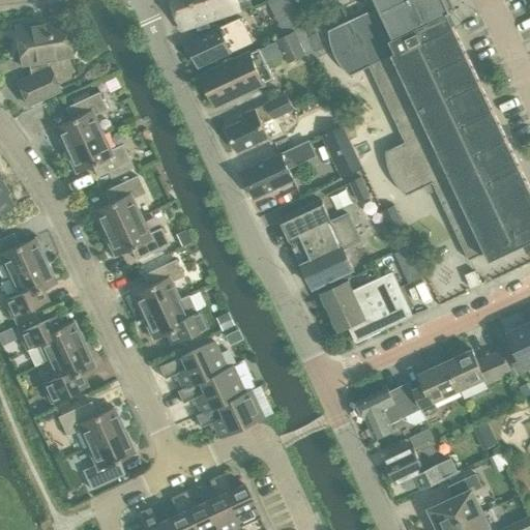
[(170,0),(181,31),(240,10),(236,0),(170,0)]
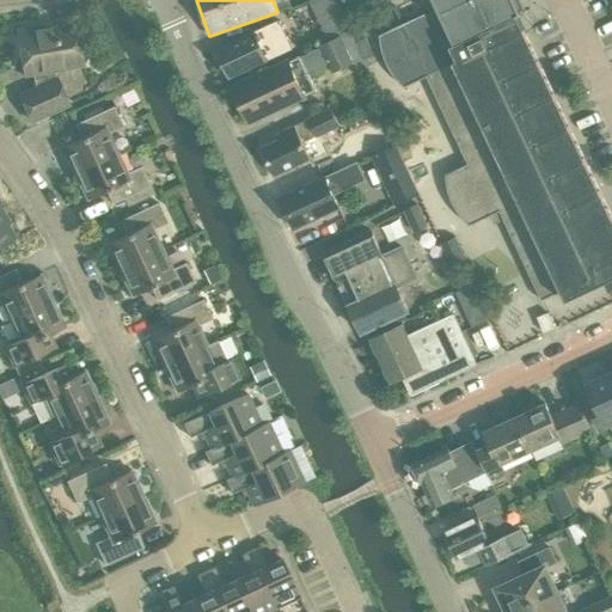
[(314,0),(311,2),(328,37),(348,26),(335,0),(314,0)]
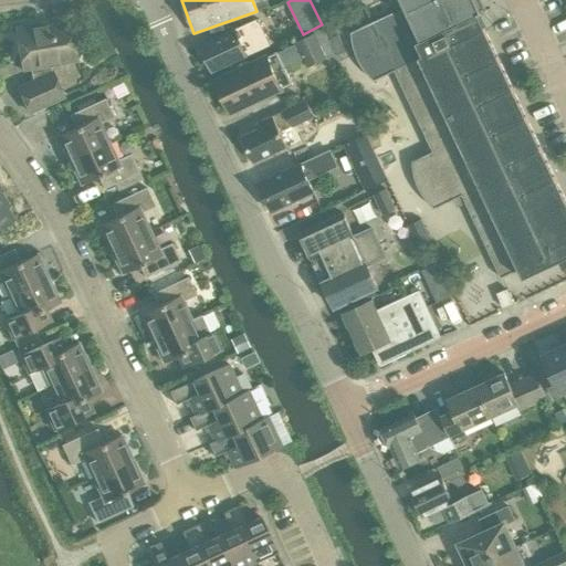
[(402,0),(407,9),(402,11),(417,42),(479,13),(483,11),(477,0),(402,0)]
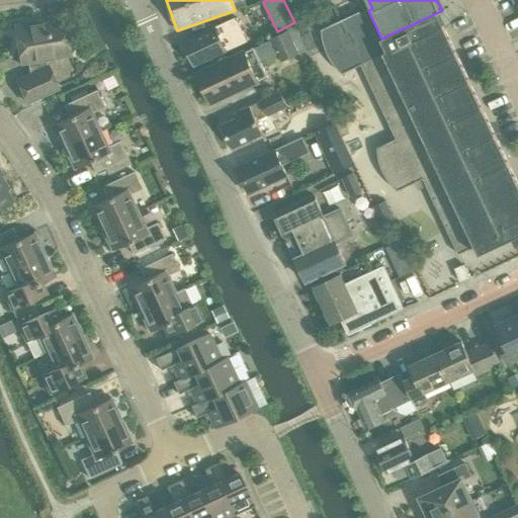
[(381,38),(368,10),(362,13),(361,11),(341,20),(321,29),(322,34),(322,37),(323,40),(323,42),(324,46),(325,49),(326,53),(329,58),(332,62),(334,66),(338,70),(342,74),(361,65),(397,139),(377,148),(377,152),(377,155),(378,159),(379,163),(380,167),(382,172),(384,175),(386,178),(387,180),(391,183),(393,186),(397,190),(398,190),(423,178),(458,254),(476,247),(480,255),(517,236),(517,181),(441,18),(438,12),(381,38)]
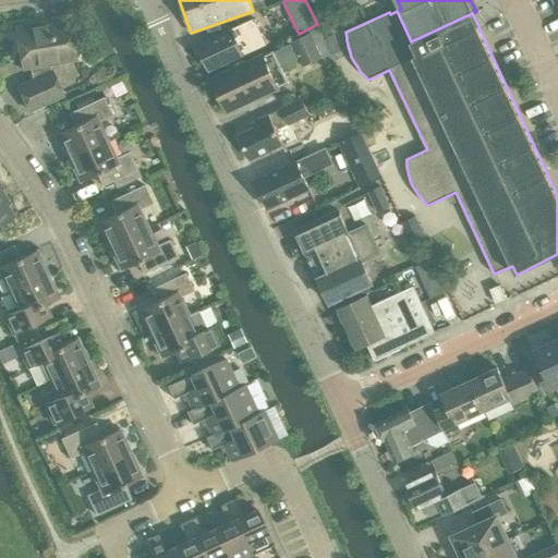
[(209,71),(266,45),(254,19),(196,45),(198,48),(197,51),(201,58),(204,59),(209,71)]
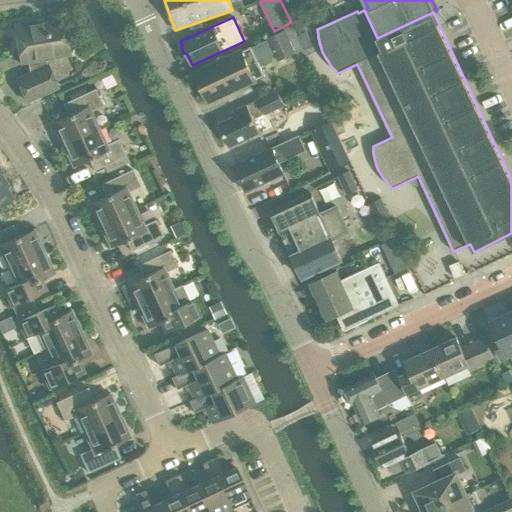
[(69,55),(63,20),(42,23),(42,21),(14,26),(20,64),(28,62),(30,73),(16,79),(26,102),(57,88),(46,63),(45,59),(69,55)]
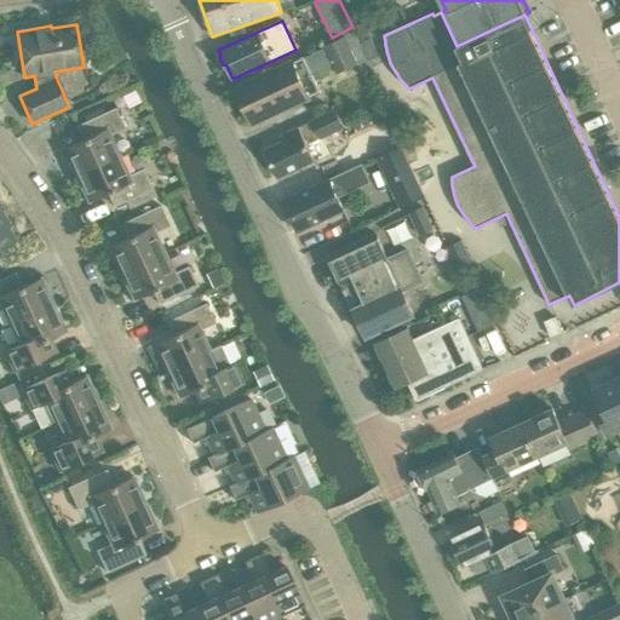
[(325,46),(338,74),(359,64),(345,36),(325,46)]
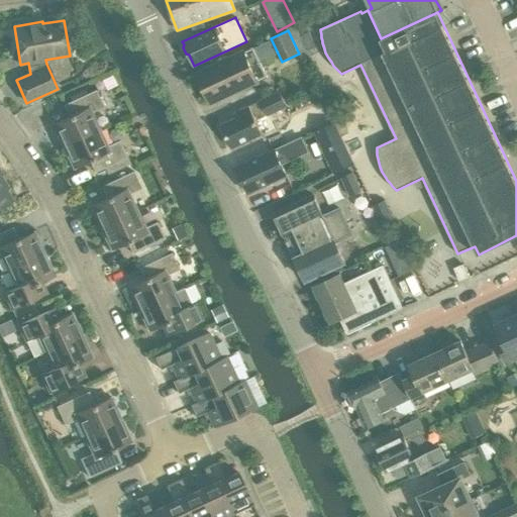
[(309,32),(300,35),(307,50),(315,46),(309,32)]
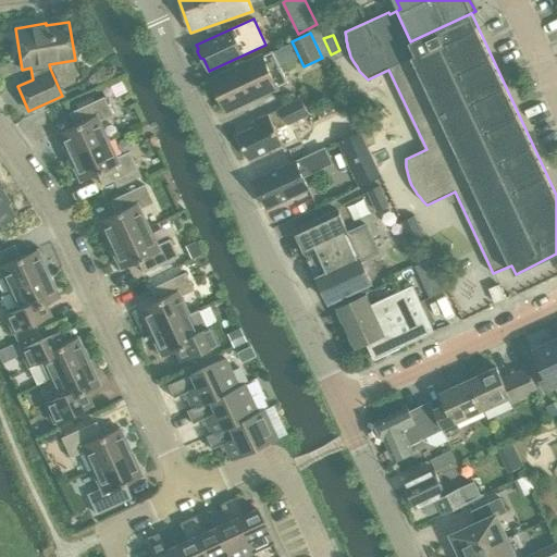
[(287,83),(273,51),(261,57),(212,79),(226,109),(275,86),(276,88),(287,83)]
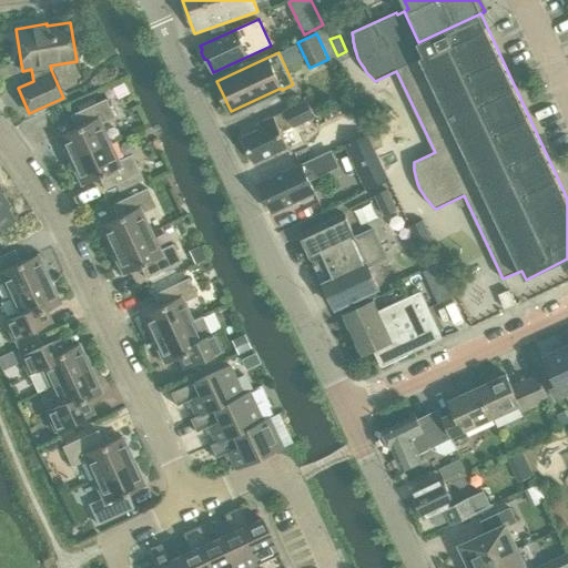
[(68,162),(110,142),(102,123),(114,118),(105,99),(74,113),(80,125),(57,137),(68,162)]
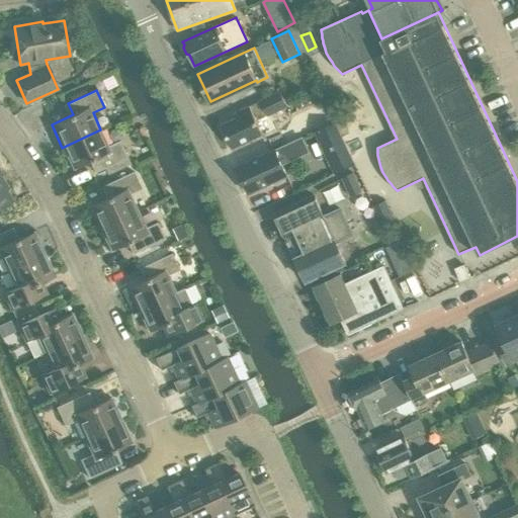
[(268,116),(287,107),(280,91),(260,100),(261,101),(251,105),(251,106),(236,113),(238,118),(223,126),(233,149),(264,134),(258,120),(267,115),(268,116)]
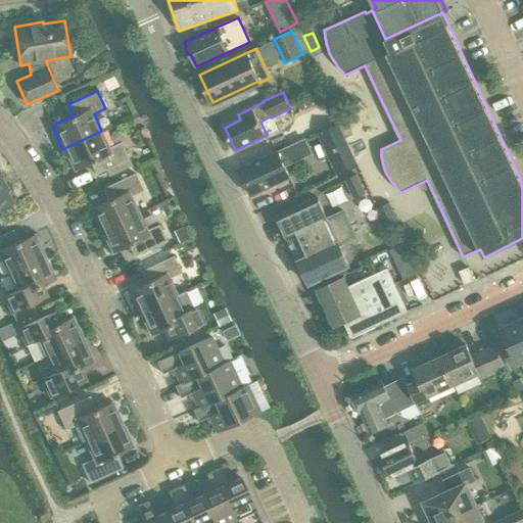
[(341,175),(359,165),(345,137),(339,126),(338,123),(321,131),(341,175)]
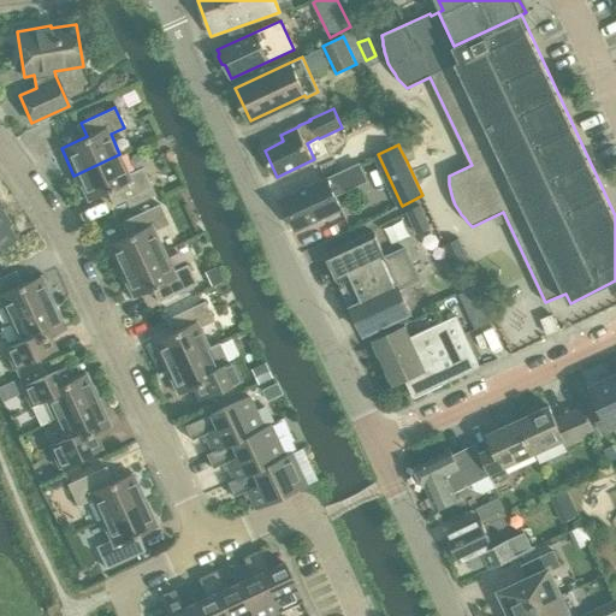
[(407,161),(414,158),(414,155),(414,154),(413,153),(413,150),(412,148),(410,147),(409,146),(408,144),(407,144),(400,148),(407,161)]
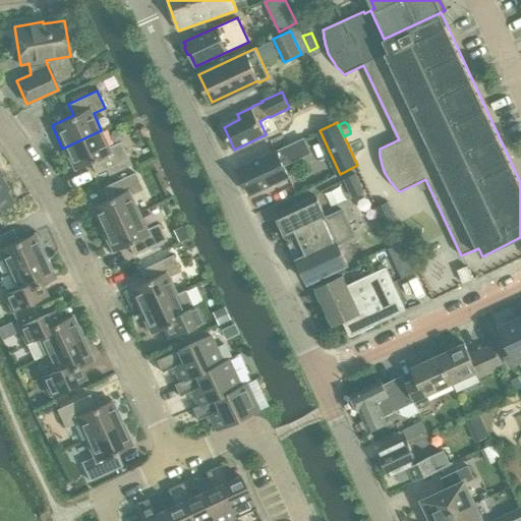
[(109,147),(101,130),(62,149),(73,171),(90,163),(95,174),(105,170),(108,176),(131,165),(128,159),(120,141),(109,147)]
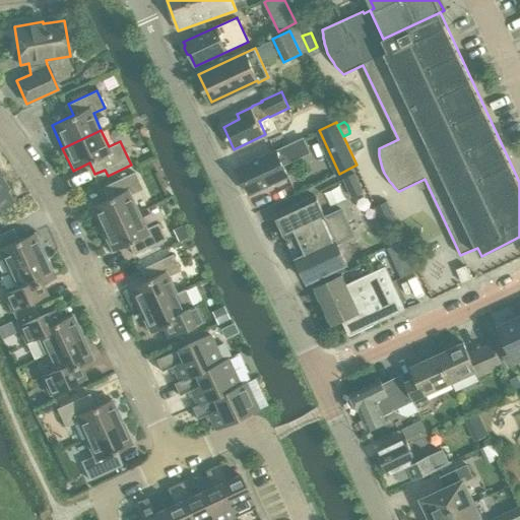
[(239,168),(251,194),(289,177),(283,165),(309,152),(303,138),(239,168)]
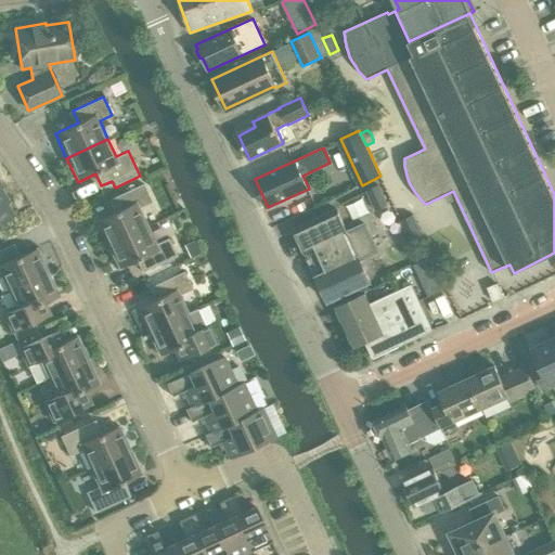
[(0,189),(2,188),(0,183),(0,227),(15,216),(8,205),(10,204),(0,189)]
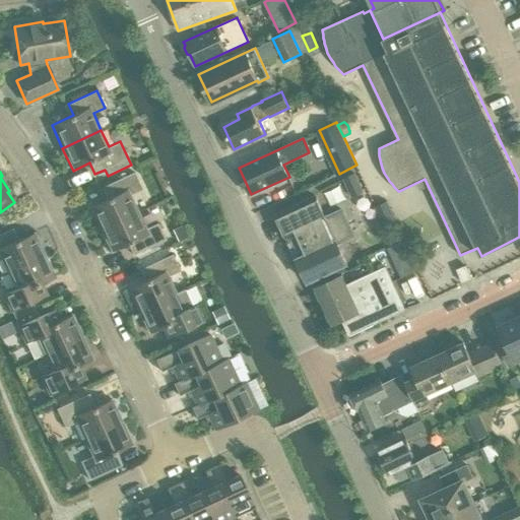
[(102,230),(138,212),(130,195),(142,190),(134,173),(107,185),(112,197),(91,206),(102,230)]
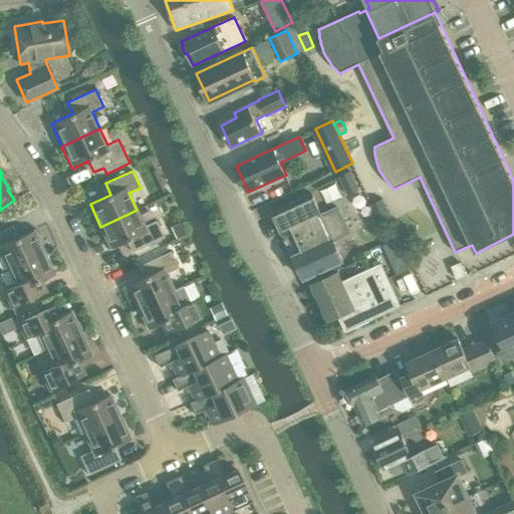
[(346,196),(357,191),(348,173),(337,178),(346,196)]
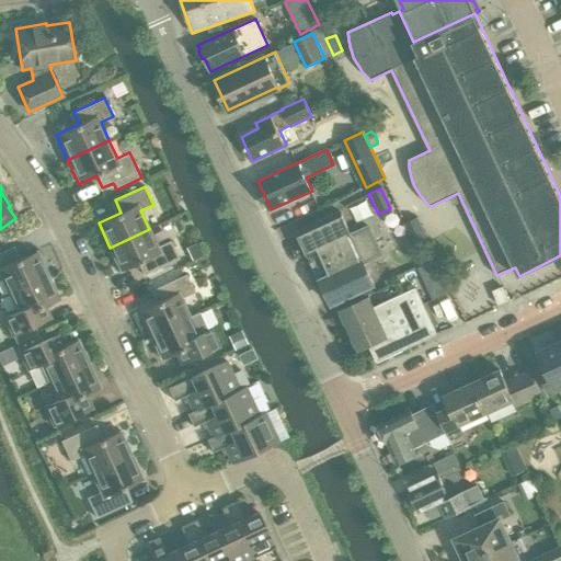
[(320,279),(332,306),(374,286),(364,263),(381,254),(368,227),(351,235),(340,213),(298,231),(310,258),(311,256),(321,278),(320,279)]
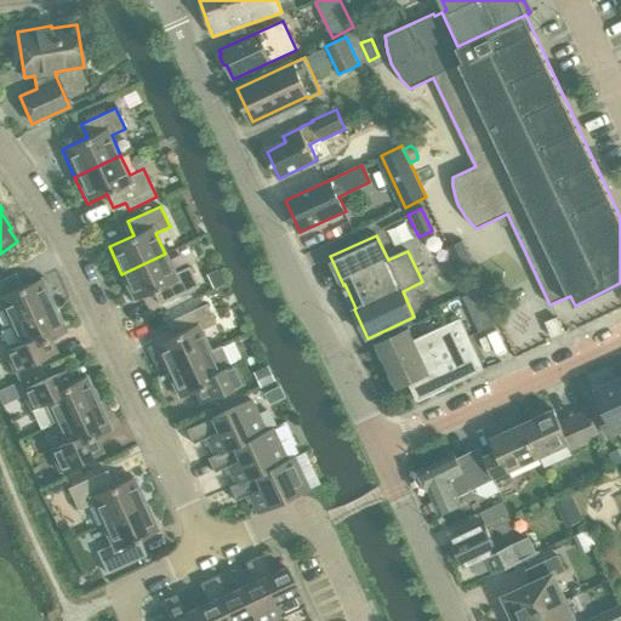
[(460,272),(473,266),(462,240),(448,248),(460,272)]
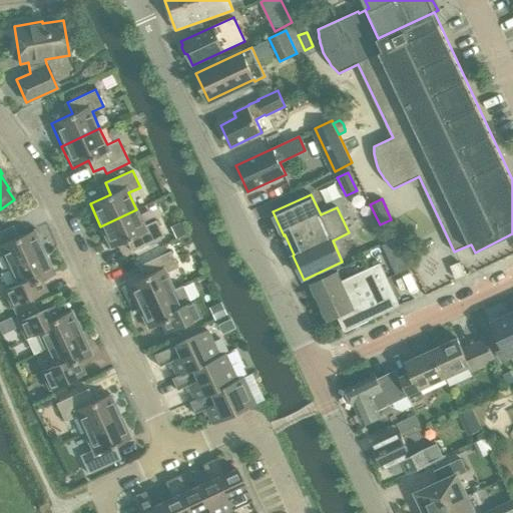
[(143,225),(136,209),(100,226),(110,248),(131,238),(136,249),(163,236),(155,220),(143,225)]
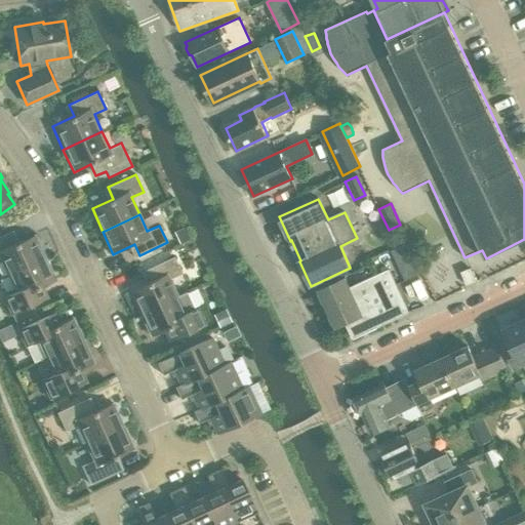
[(174,233),(180,245),(190,240),(185,229),(174,233)]
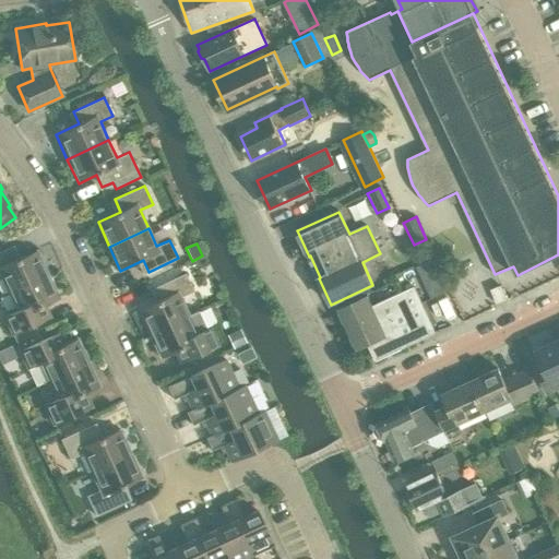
[(14,261),(8,248),(0,251),(0,274),(9,293),(48,275),(36,250),(14,261)]
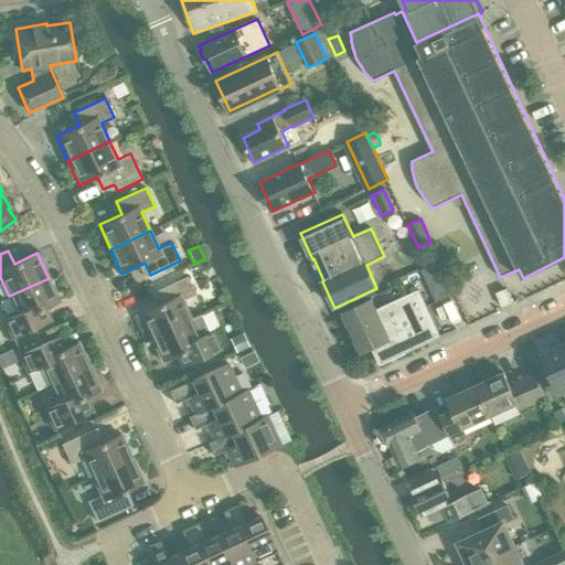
[(436,302),(454,295),(438,263),(422,270),(436,302)]
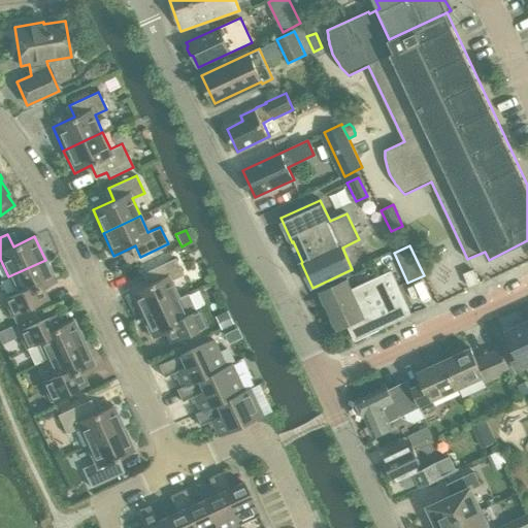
[(141,316),(178,298),(171,282),(183,275),(175,259),(146,272),(152,283),(130,293),(141,316)]
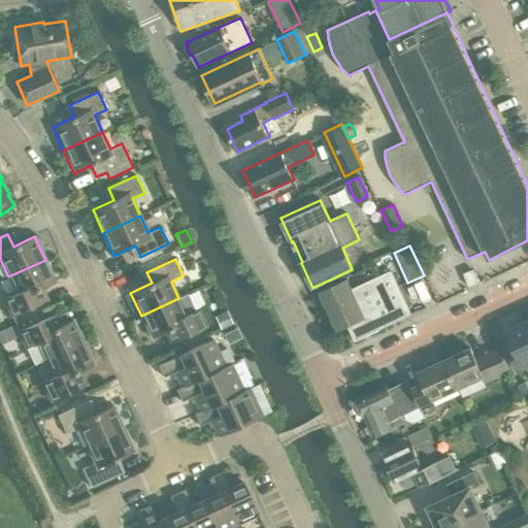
[(56,283),(45,260),(8,276),(17,293),(3,299),(11,317),(15,324),(35,315),(32,307),(39,303),(34,293),(44,288),(56,283)]
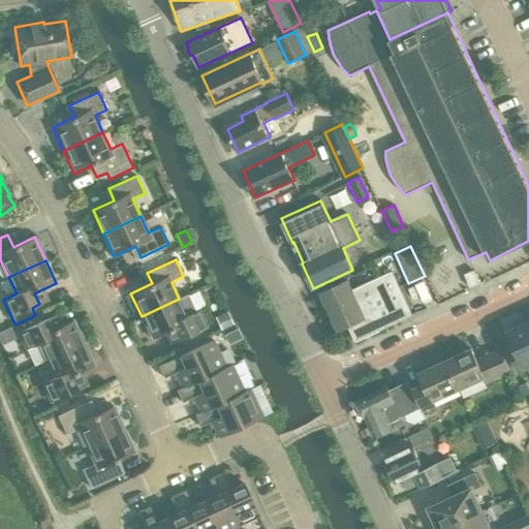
[(472,287),(481,283),(475,270),(466,274),(472,287)]
